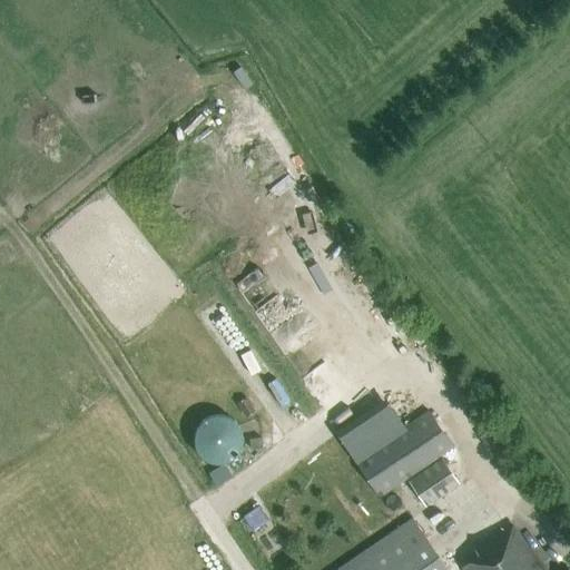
[(354,459),(380,497),(453,448),(428,410),(354,459)]
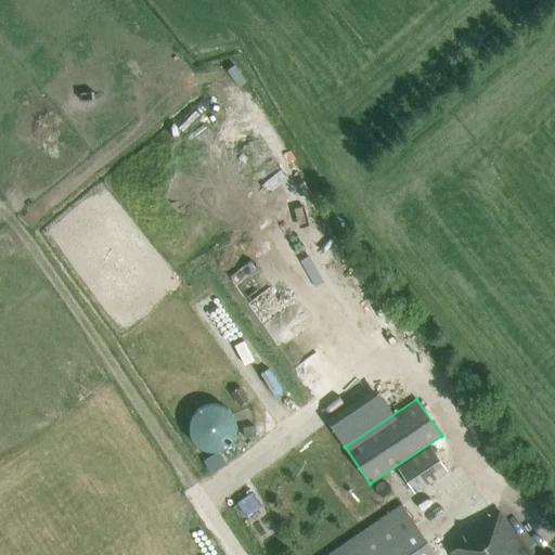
[(234,437),(235,427),(234,418),(229,411),(221,405),(213,404),(203,405),(196,411),(191,418),(189,427),(191,436),(196,443),(203,449),(213,451),(221,449),(229,443),(234,437)]
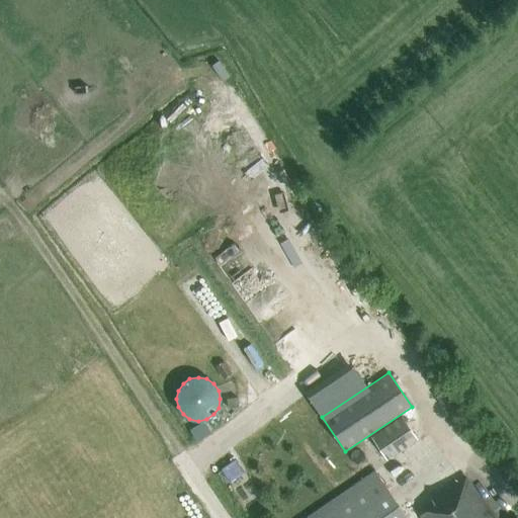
[(386,460),(417,439),(401,416),(370,437),(386,460)]
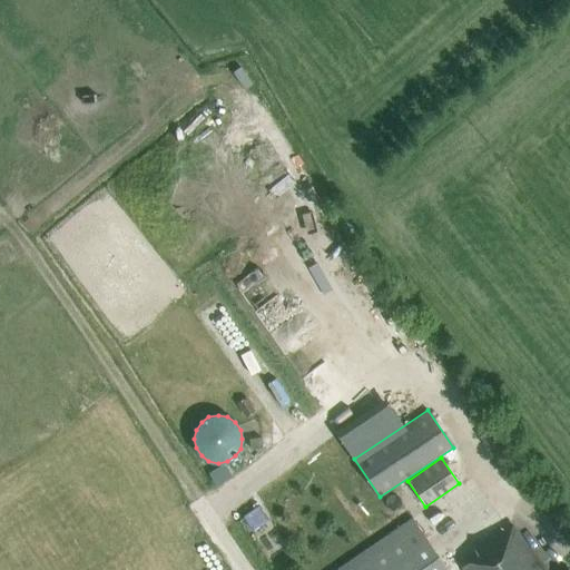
[(554,498),(547,489),(539,494),(547,504),(554,498)]
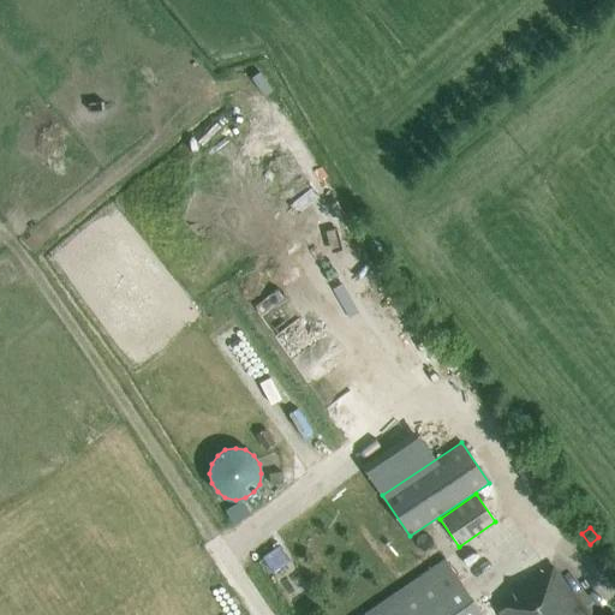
[(482,614),(445,559),(362,614),(482,614)]
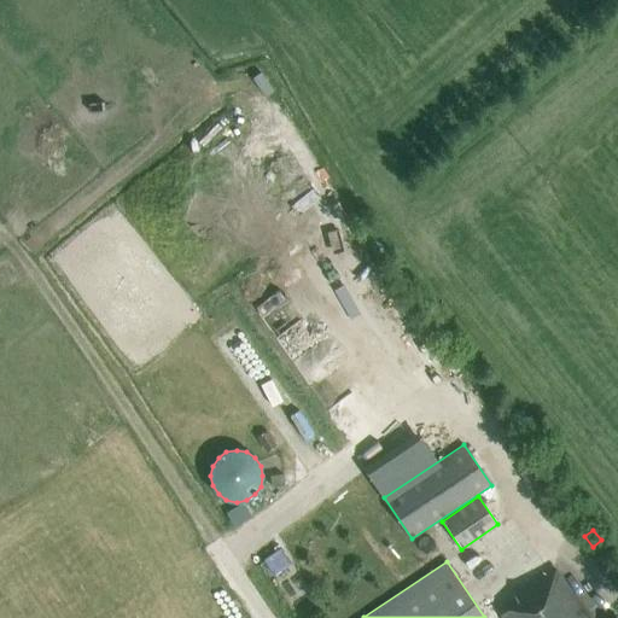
[(588,617),(557,570),(497,611),(502,617),(588,617)]
